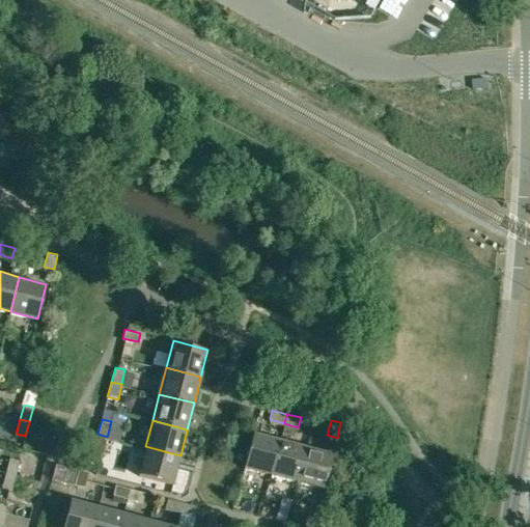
[(244,466),(271,473),(280,439),(253,432),(244,466)]
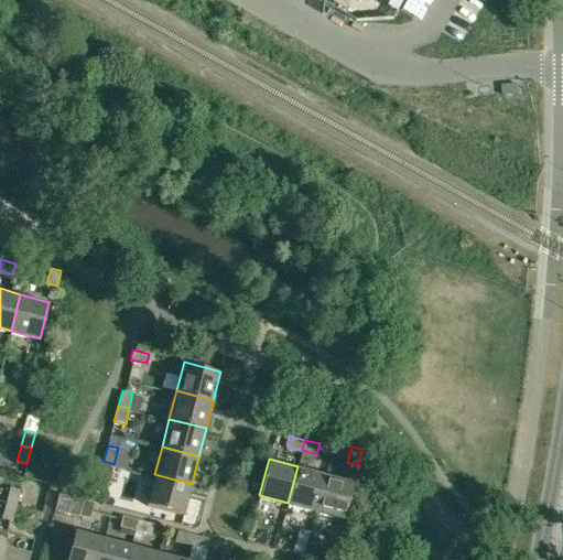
[(114,464),(104,461),(99,477),(109,480),(114,464)]
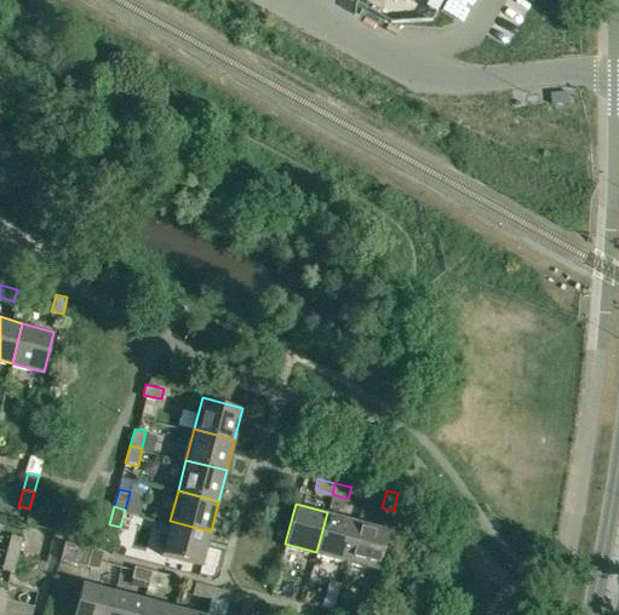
[(357,521),(327,512),(316,552),(347,561),(357,521)]
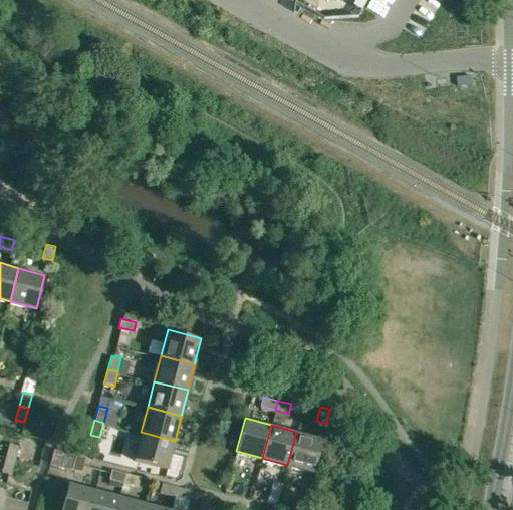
[(175,441),(141,432),(135,458),(168,467),(175,441)]
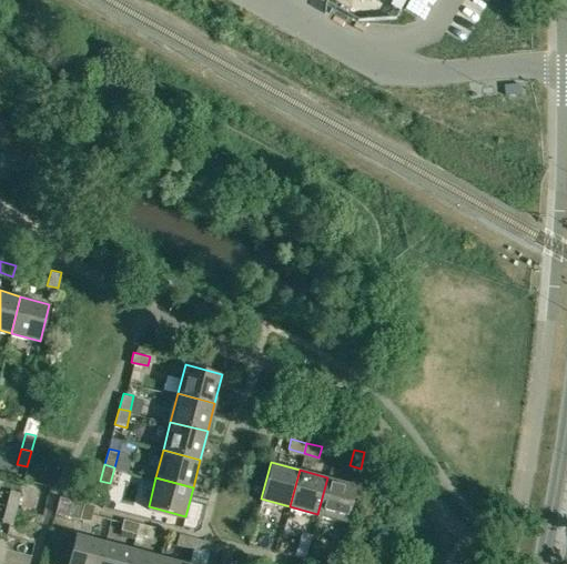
[(346,522),(356,485),(327,477),(317,514),(346,522)]
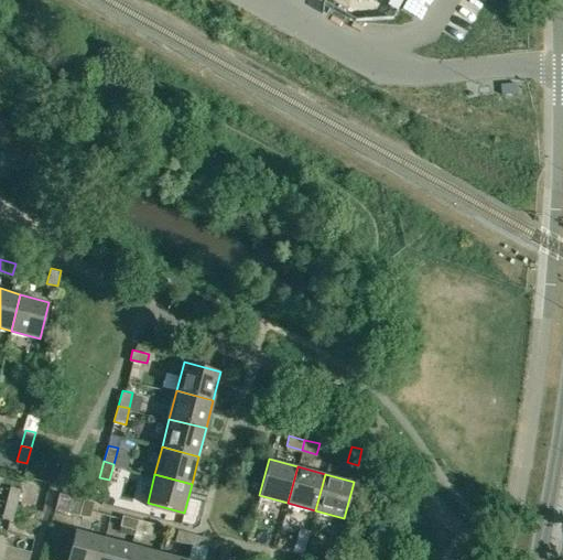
[(7,501),(17,503),(21,487),(10,485),(7,501)]
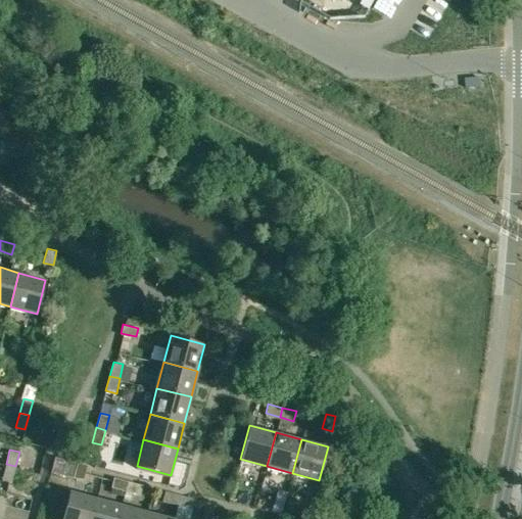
[(51,471),(74,476),(78,461),(55,456),(51,471)]
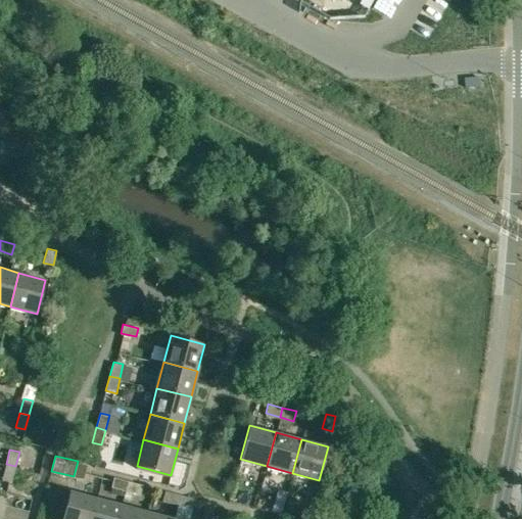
[(87,464),(78,461),(74,476),(83,479),(87,464)]
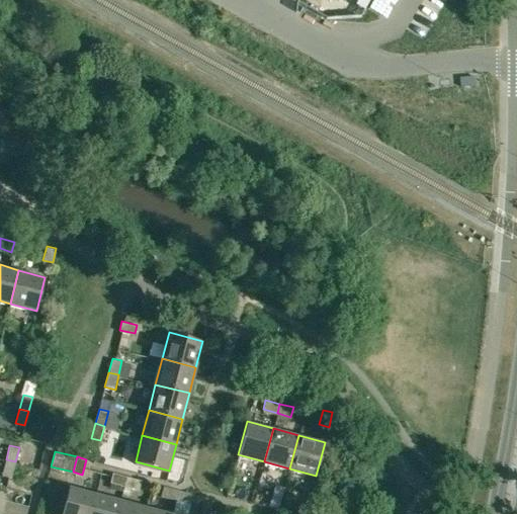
[(15,461),(6,459),(2,474),(11,476),(15,461)]
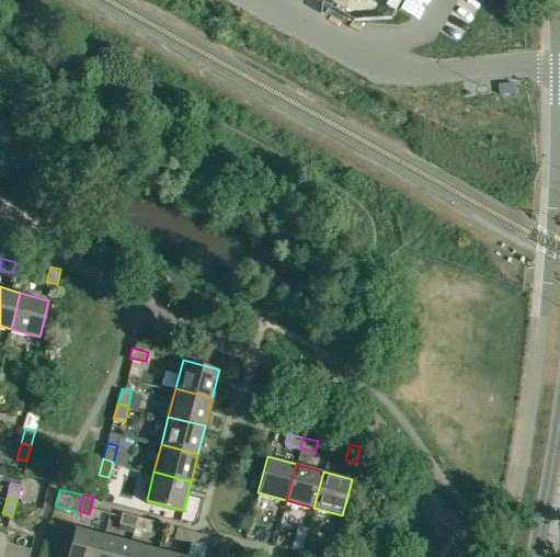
[(120,522),(135,526),(138,515),(123,512),(120,522)]
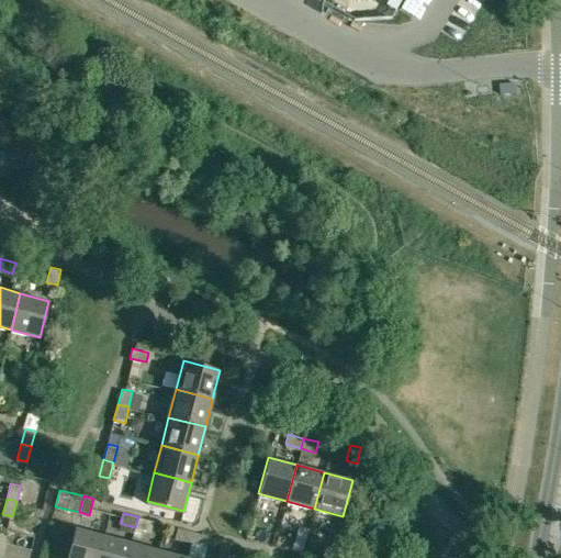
[(138,516),(135,527),(150,531),(154,521),(138,516)]
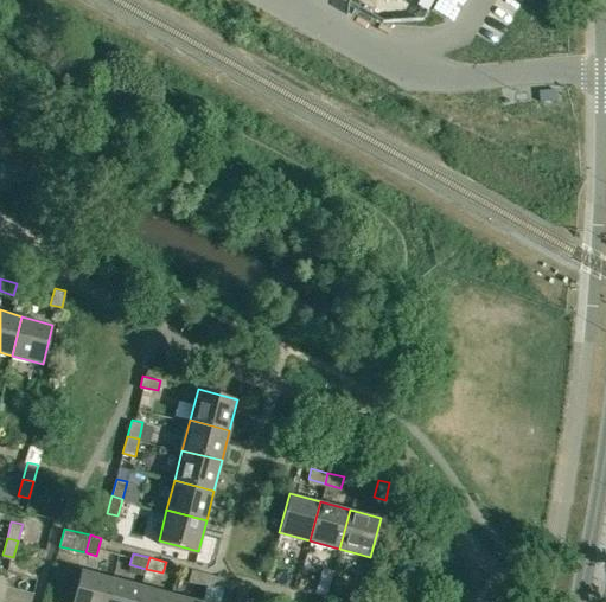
[(189,580),(205,584),(209,572),(192,569),(189,580)]
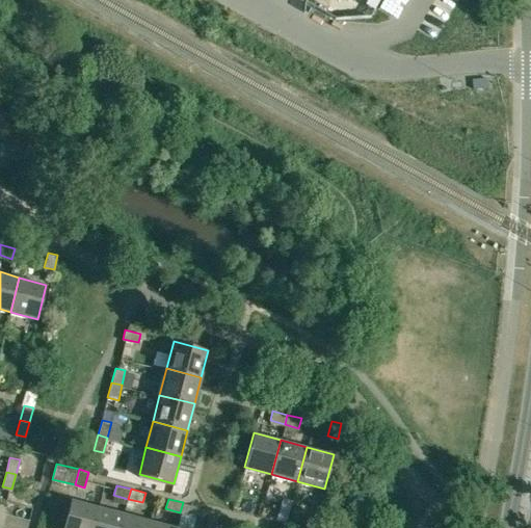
[(62,527),(91,527),(98,507),(71,500),(62,527)]
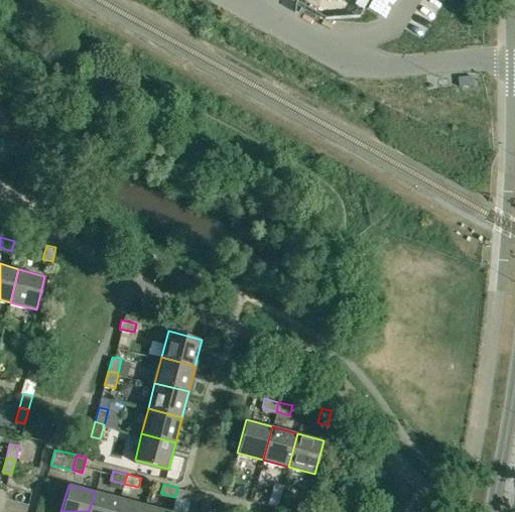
[(191,491),(177,487),(174,497),(188,501),(191,491)]
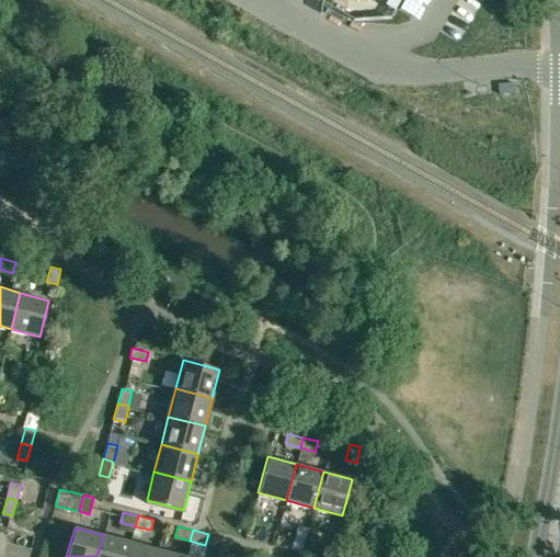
[(303,548),(307,535),(297,532),(293,546),(303,548)]
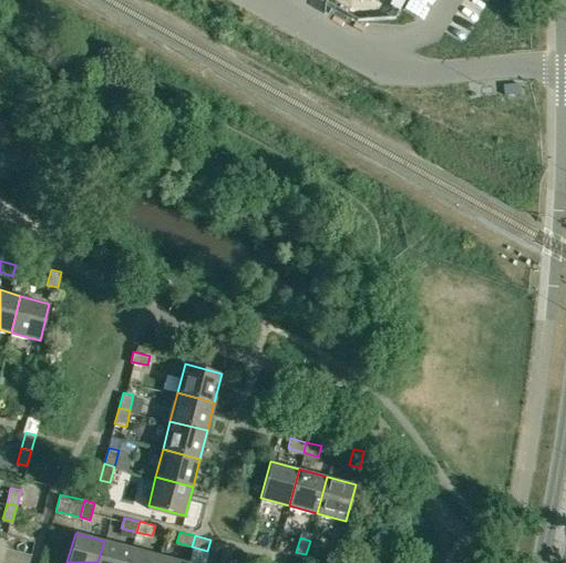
[(127,562),(132,548),(104,541),(98,562),(127,562)]
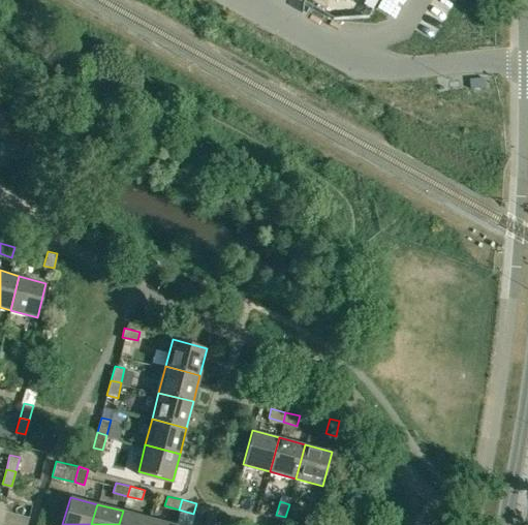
[(147,524),(149,518),(123,511),(119,524),(147,524)]
